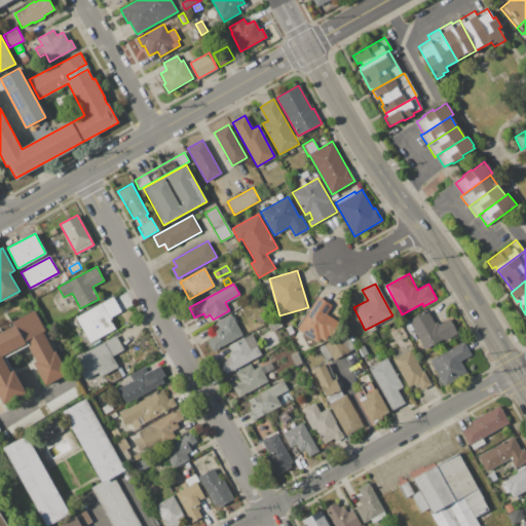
[(76,318),(113,297),(121,311),(109,318),(114,328),(85,344),(80,336),(84,333),(76,318)]
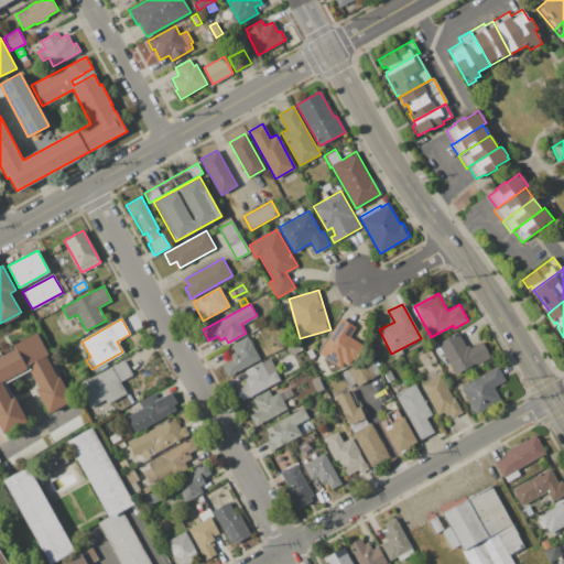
[(342,318),(355,328),(349,336),(362,344),(348,365),(345,362),(340,368),(318,353),(342,318)]
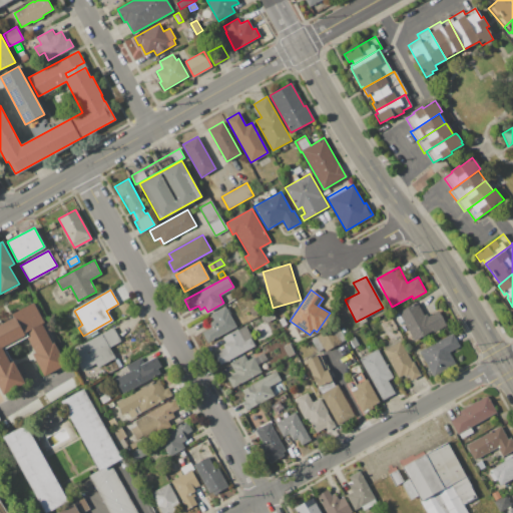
[(399,312),(418,302),(425,316),(428,314),(429,316),(439,311),(446,324),(415,341),(399,312)]
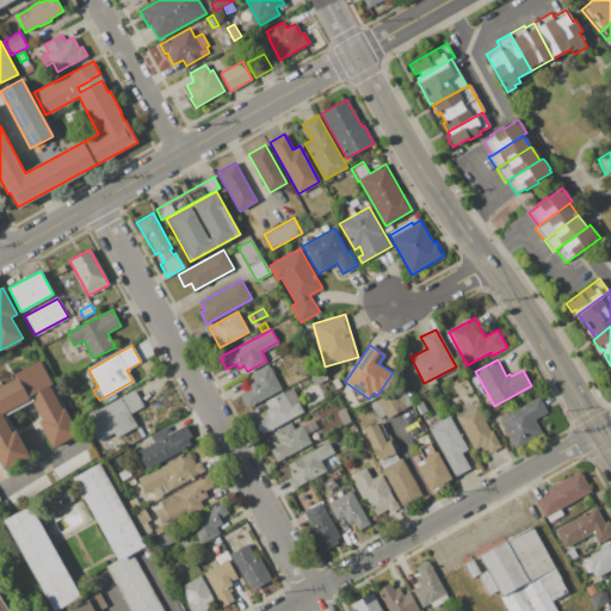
[(0,463),(0,386),(17,377),(16,375),(42,360),(80,432),(53,446),(39,420),(43,419),(32,400),(5,414),(13,431),(16,429),(29,454),(2,468),(0,463)]
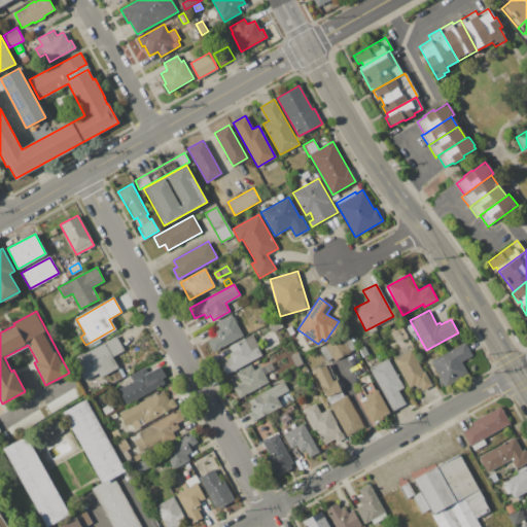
[(217,322),(232,314),(243,335),(213,351),(208,341),(216,337),(214,331),(220,328),(217,322)]
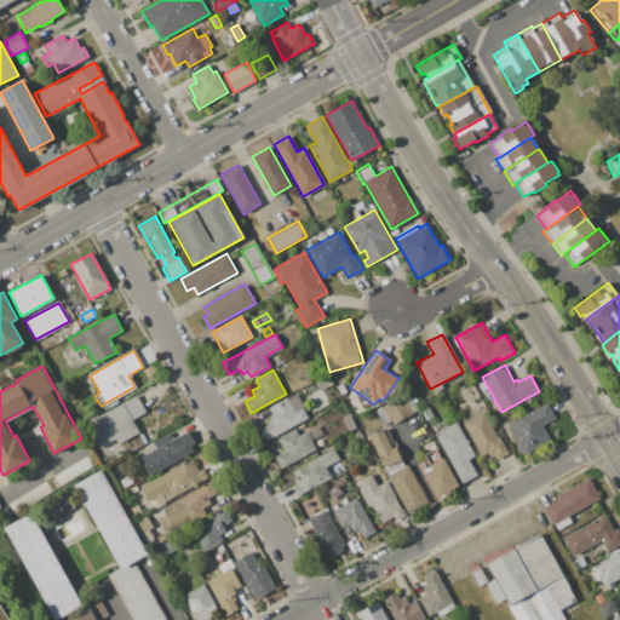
[(316,383),(327,377),(332,384),(320,390),(316,383)]
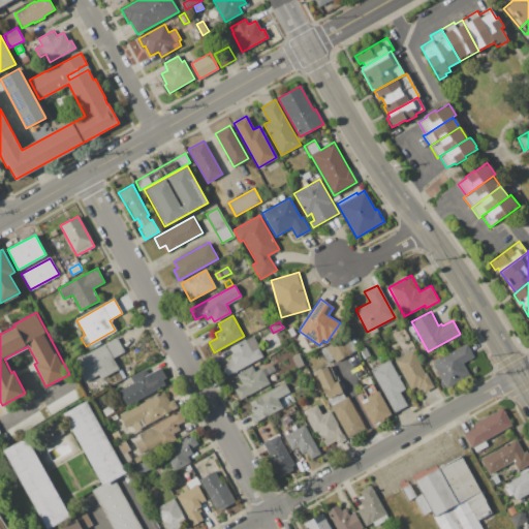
[(407,325),(411,322),(415,331),(411,334),(407,325)]
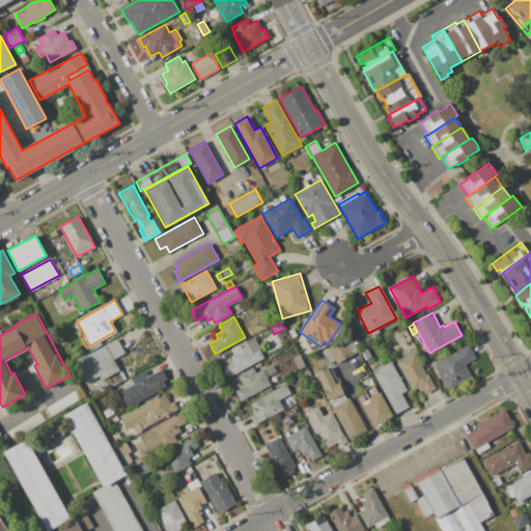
[(288,331),(294,328),(298,335),(294,338),(288,331)]
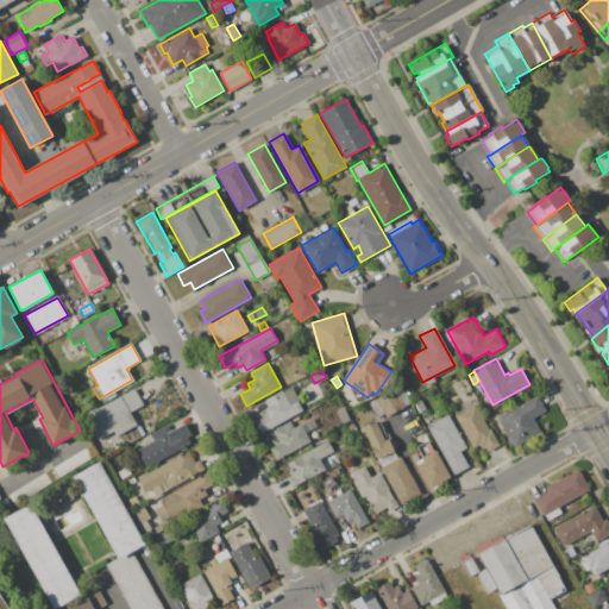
[(264,400),(292,385),(299,401),(296,402),(301,410),(262,432),(256,421),(264,416),(262,414),(267,412),(265,409),(268,407),(264,400)]
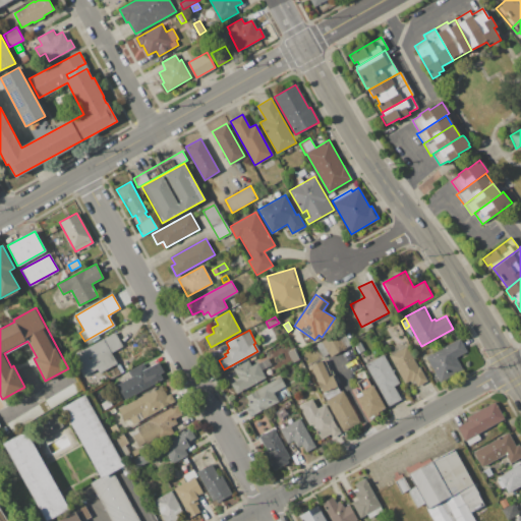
[(72,355),(115,333),(122,347),(111,353),(117,364),(87,381),(72,355)]
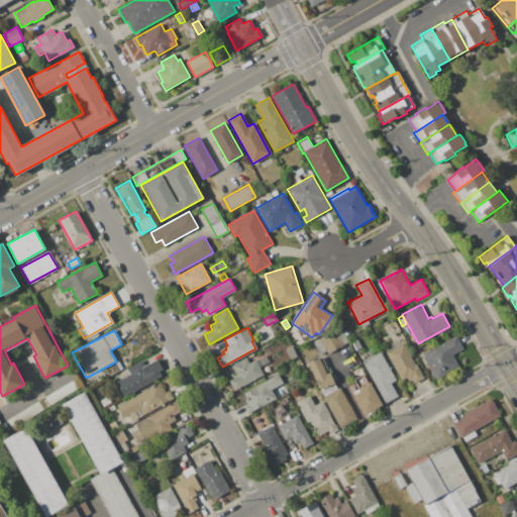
[(314,342),(334,331),(341,344),(320,354),(314,342)]
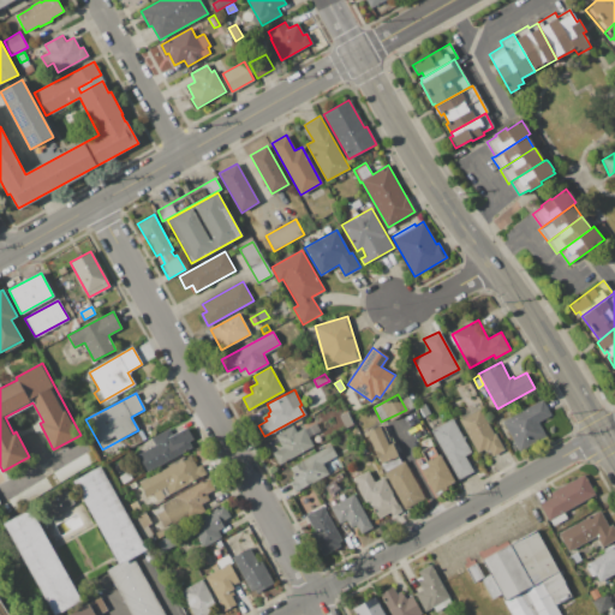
[(503,422),(543,400),(551,415),(538,422),(547,437),(519,452),(503,422)]
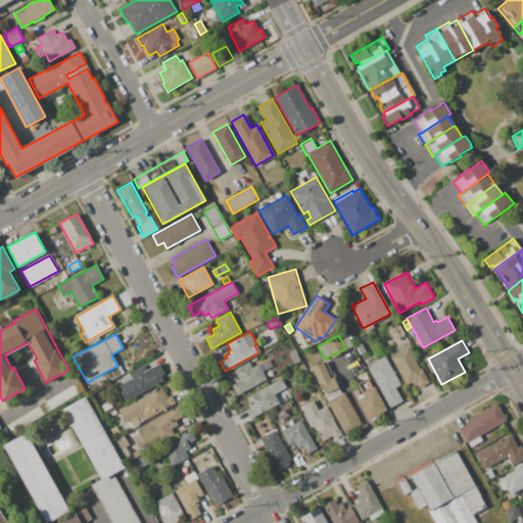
[(355,345),(362,342),(366,351),(361,354),(355,345)]
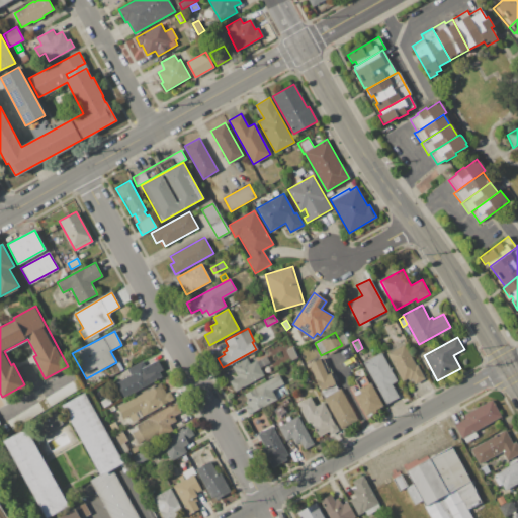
[(386,353),(404,344),(416,365),(418,364),(425,378),(415,383),(412,379),(409,380),(408,377),(402,381),(386,353)]
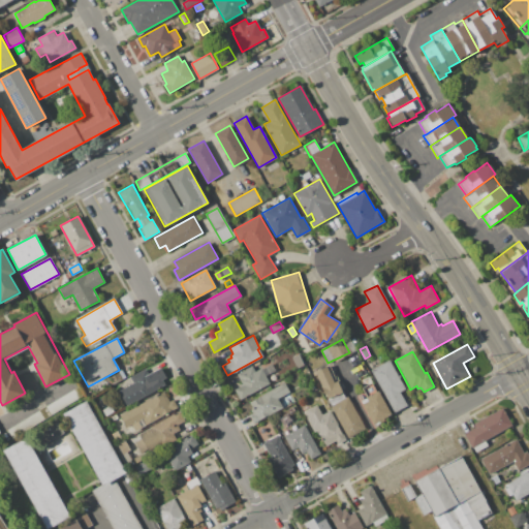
[(371,370),(390,361),(405,390),(400,392),(407,406),(394,413),(371,370)]
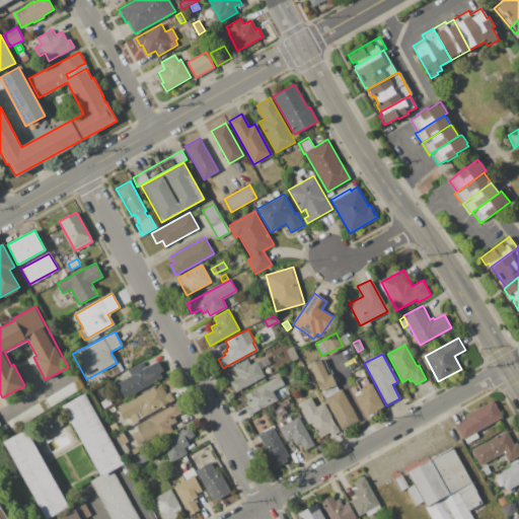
[(320,359),(327,376),(331,375),(336,385),(321,391),(309,364),(320,359)]
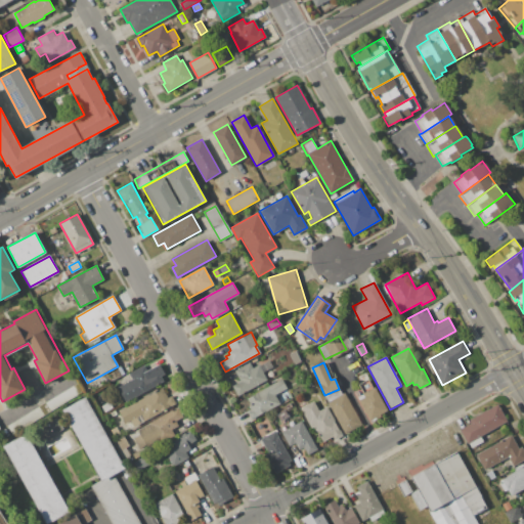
[(235,370),(250,363),(252,367),(259,364),(267,380),(237,396),(232,386),(242,381),(235,370)]
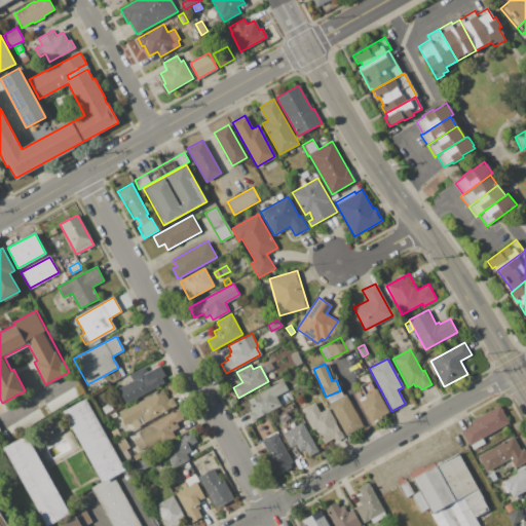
[(124,404),(116,389),(133,380),(130,375),(144,367),(149,376),(158,371),(163,381),(124,404)]
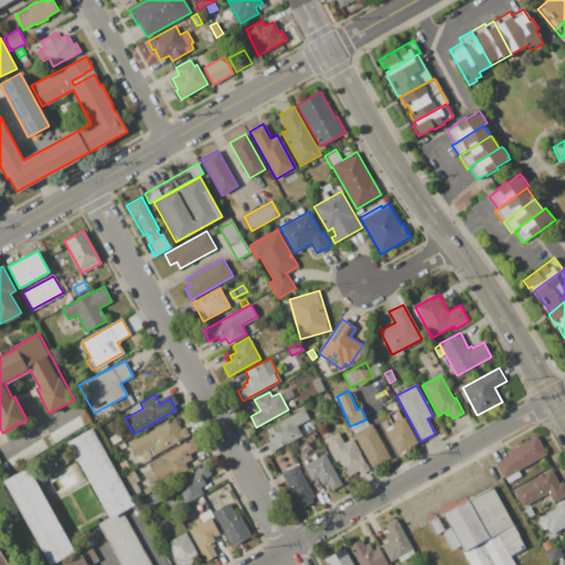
[(267,429),(305,409),(310,418),(297,425),(302,435),(272,451),(268,445),(270,443),(268,438),(270,437),(267,429)]
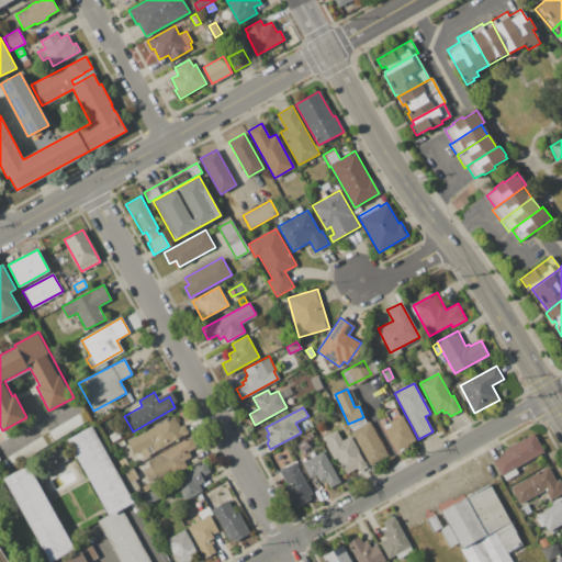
[(383,426),(390,423),(384,413),(395,407),(400,417),(402,415),(415,440),(407,445),(408,447),(397,452),(383,426)]
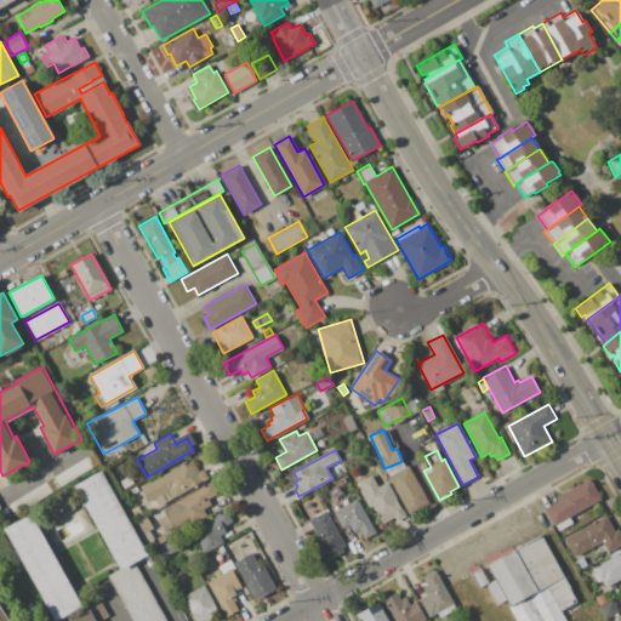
[(9,503),(92,455),(97,465),(13,513),(9,503)]
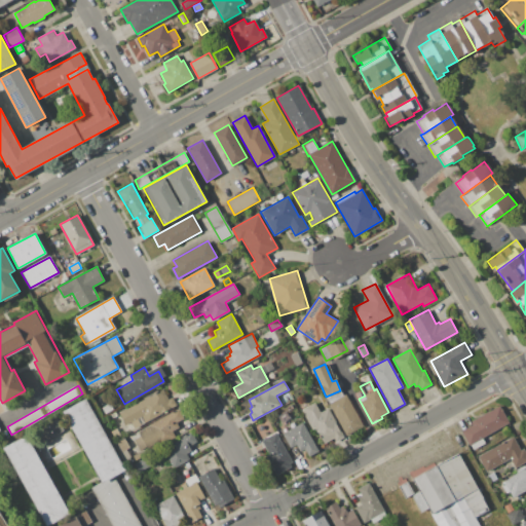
[(119,413),(162,388),(168,400),(172,399),(176,405),(129,431),(119,413)]
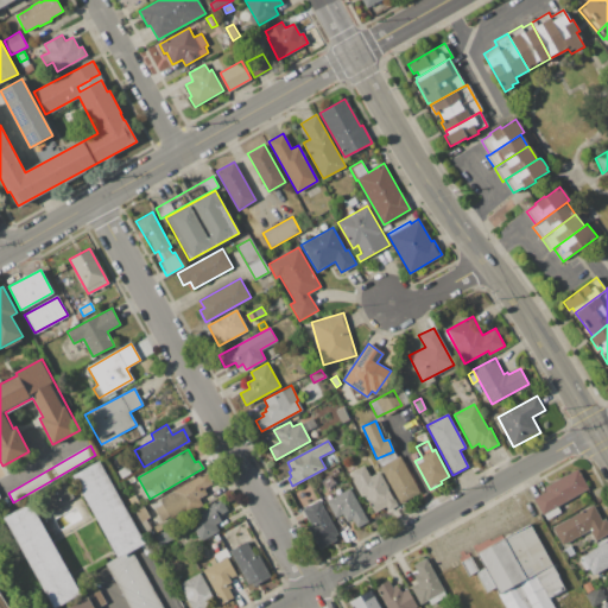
[(380,466),(400,455),(420,493),(400,504),(380,466)]
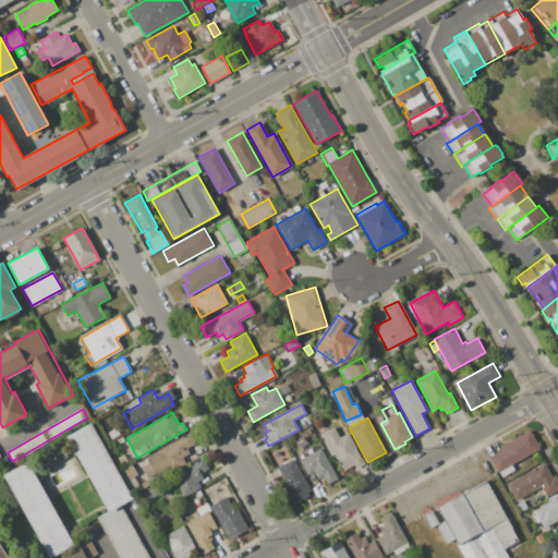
[(108,510),(64,437),(89,423),(133,495),(108,510)]
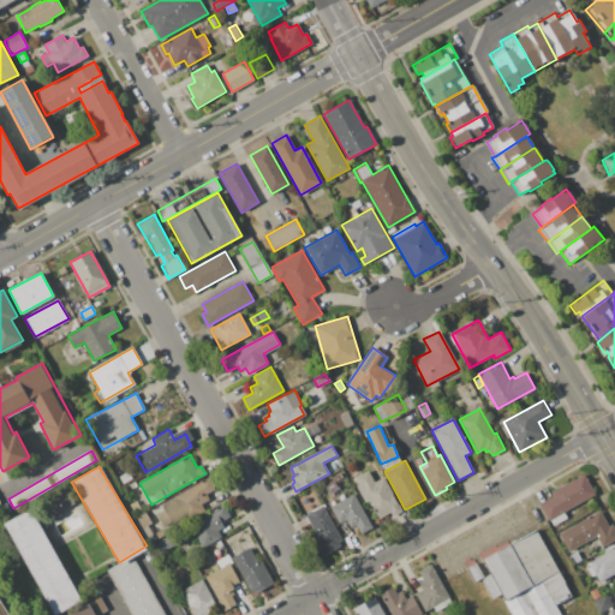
[(119,476),(130,471),(133,478),(124,484),(119,476)]
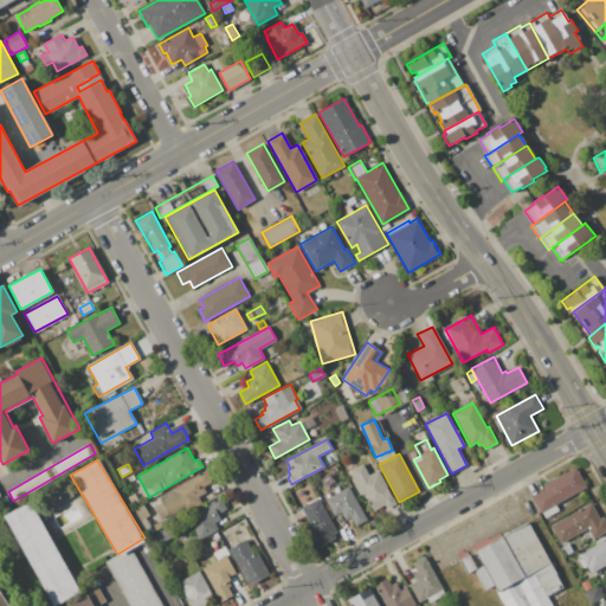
[(347,472),(362,464),(368,476),(379,471),(397,504),(388,508),(386,504),(373,511),(363,494),(360,496),(347,472)]
